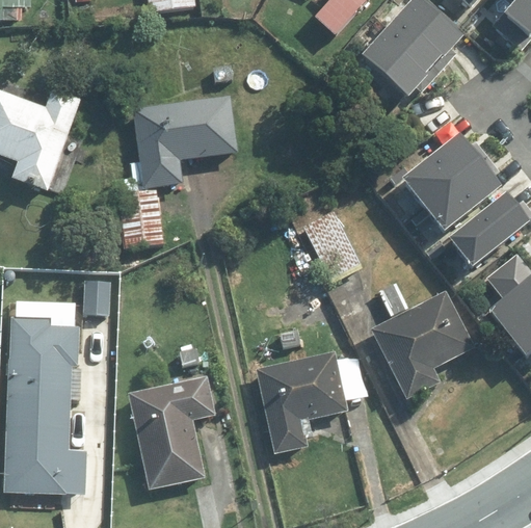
[(148,0),(150,11),(195,5),(194,0),(148,0)]
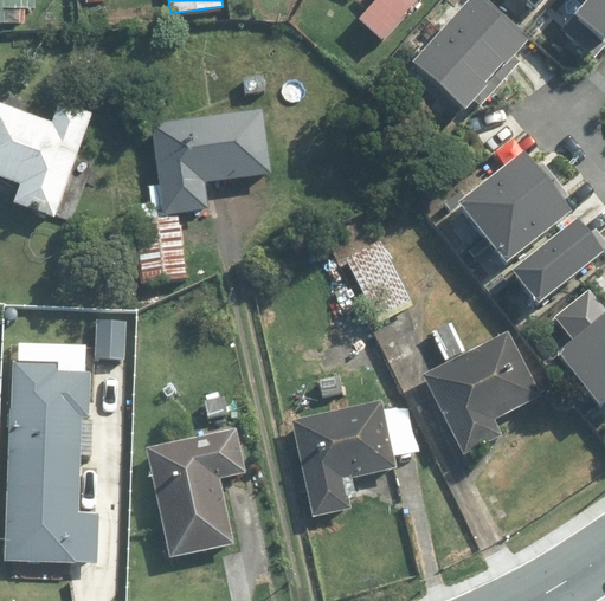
[(375,0),(358,20),(381,40),(417,0),(375,0)]
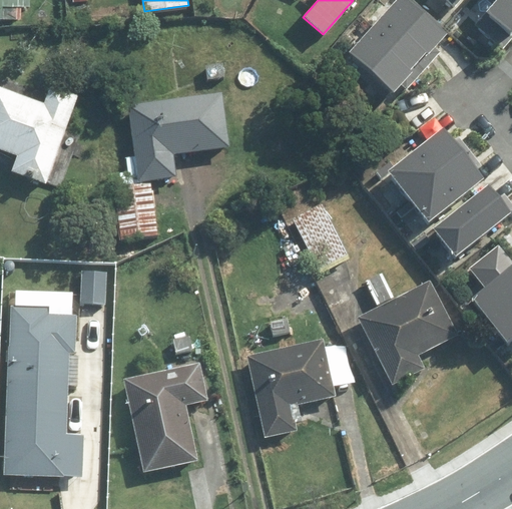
[(449,38),(406,0),(402,0),(350,58),(395,98),(414,77),(411,74),(427,57),(430,59),(449,38)]
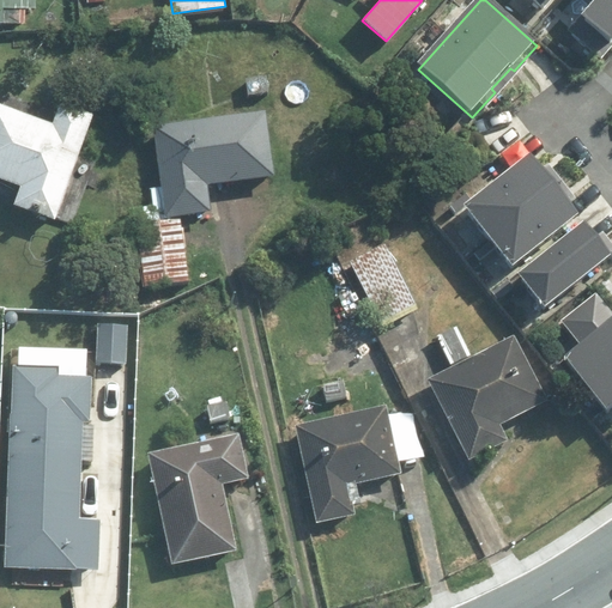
[(533,0),(545,11),(555,0),(533,0)]
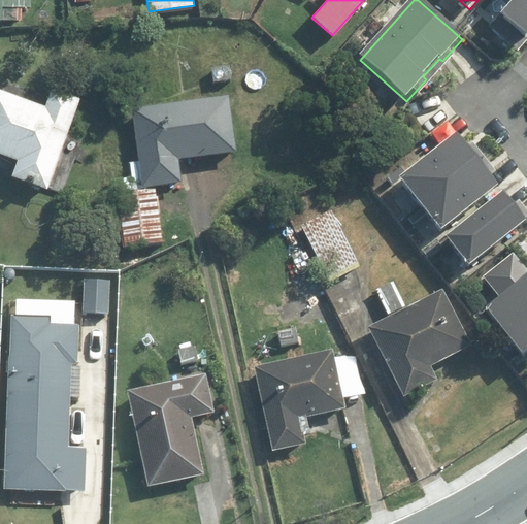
[(513,0),(489,27),(519,53),(526,42),(526,0),(513,0)]
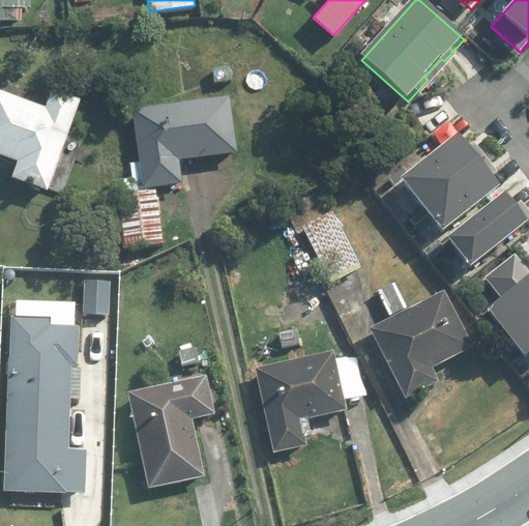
[(0,154),(17,161),(10,177),(48,191),(81,98),(52,88),(46,107),(0,90),(0,154)]
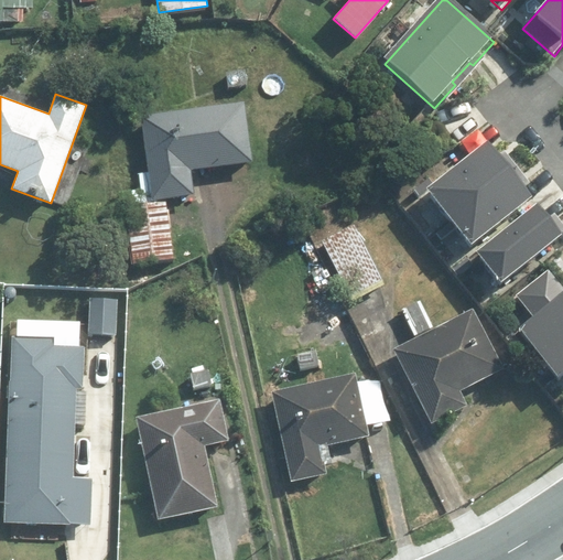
[(245,100),(140,116),(152,201),(194,195),(191,171),(253,163),(245,100)]
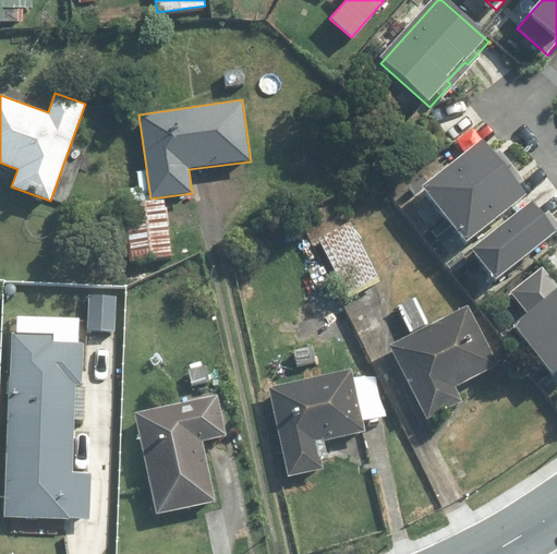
[(527,202),(484,145),(425,189),(468,247),(527,202)]
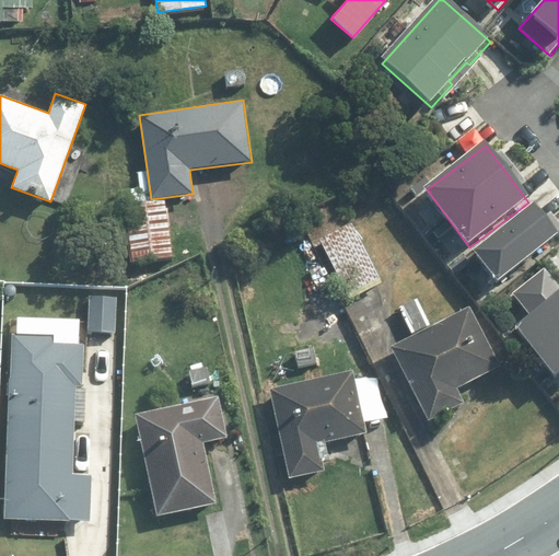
[(558,238),(535,206),(473,252),(498,286),(558,240),(558,238)]
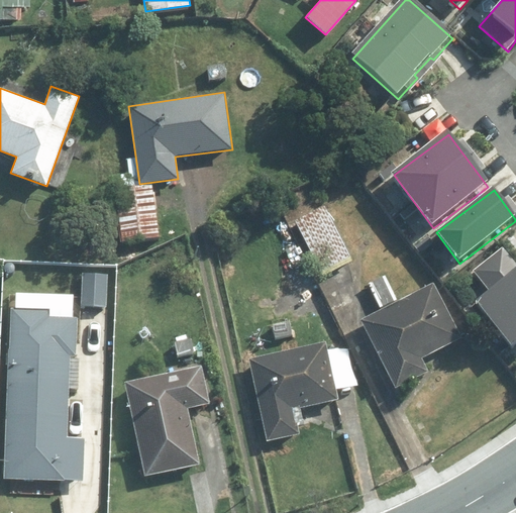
[(325,204),(296,218),(322,274),(351,260),(325,204)]
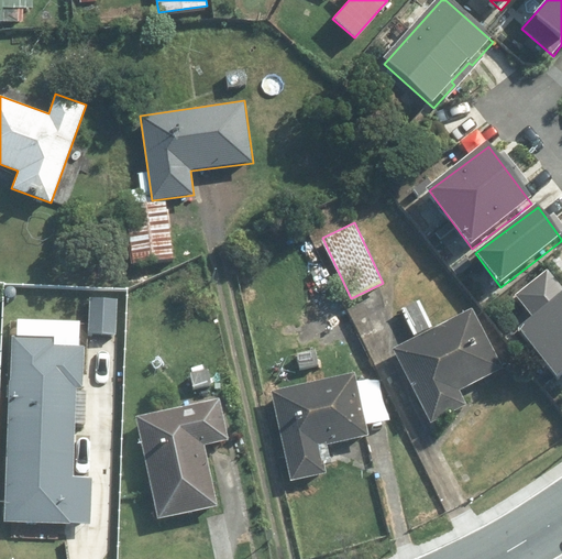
[(559,381),(561,379),(561,284),(549,266),(514,294),(518,299),(505,309),(559,381)]
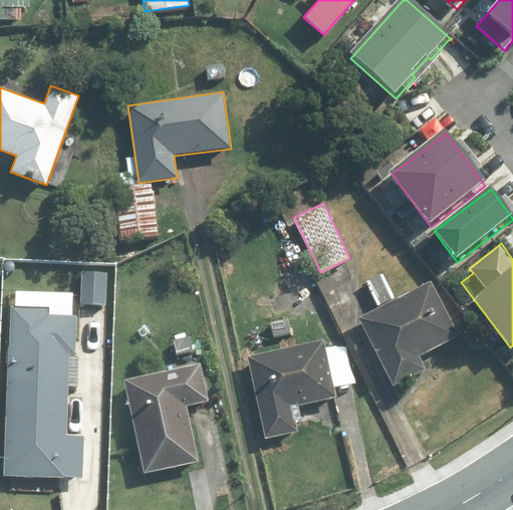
[(82,261),(80,303),(107,304),(109,263),(82,261)]
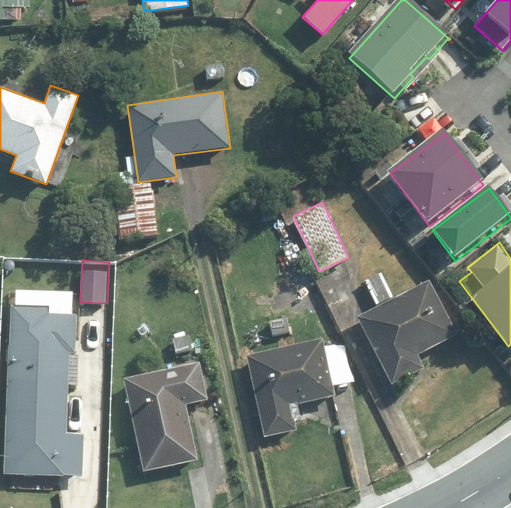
[(430,280),(357,316),(391,383),(423,367),(416,354),(457,333),(430,280)]
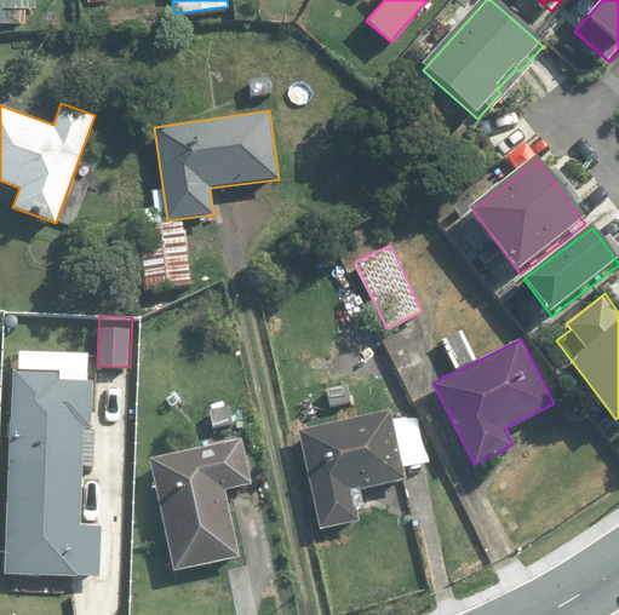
[(391,411),(298,430),(320,529),(360,521),(354,492),(406,481),(391,411)]
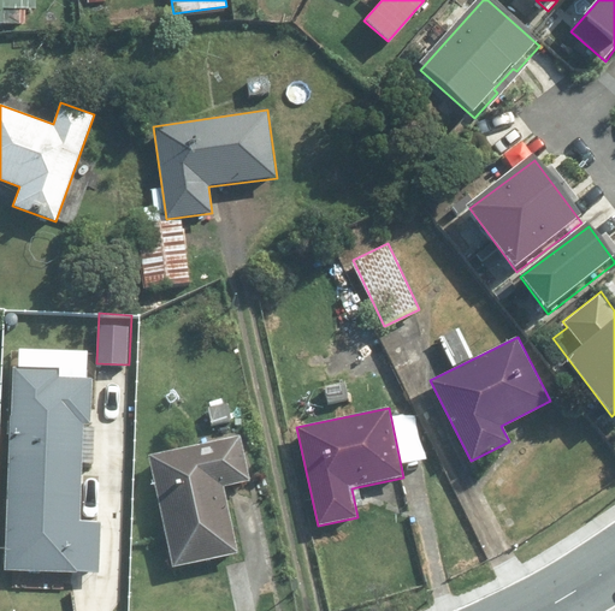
[(83,419),(7,417),(4,570),(98,574),(99,521),(80,520),(83,419)]
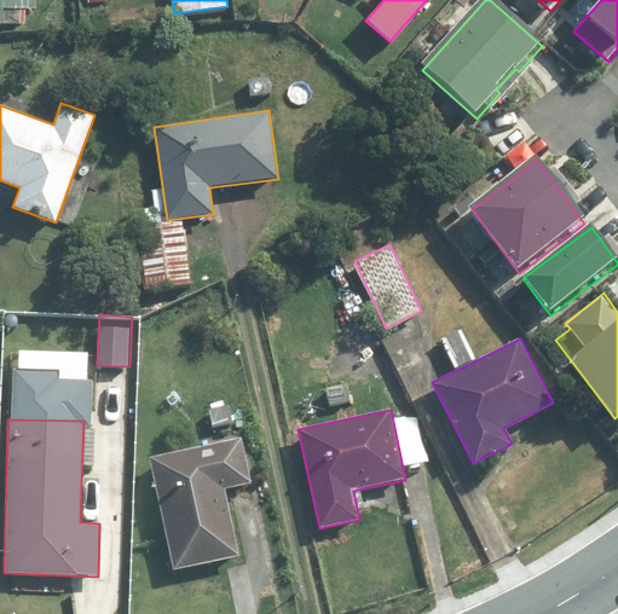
[(240,436),(149,457),(167,537),(174,569),(240,555),(224,488),(250,482),(240,436)]
